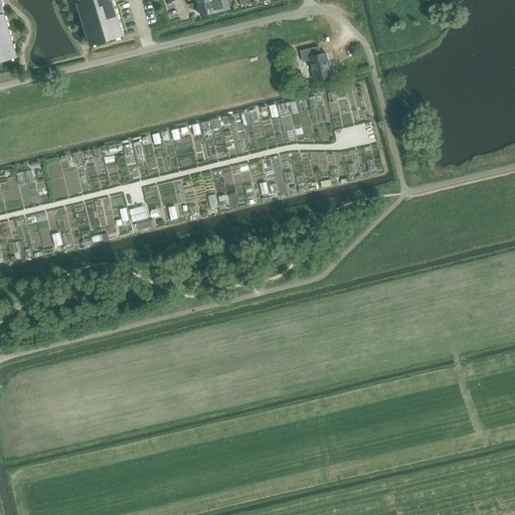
[(0,0),(0,62),(16,57),(3,15),(1,15),(0,10),(2,10),(0,0),(79,0),(80,2),(77,3),(91,46),(123,36),(112,0),(0,0)]
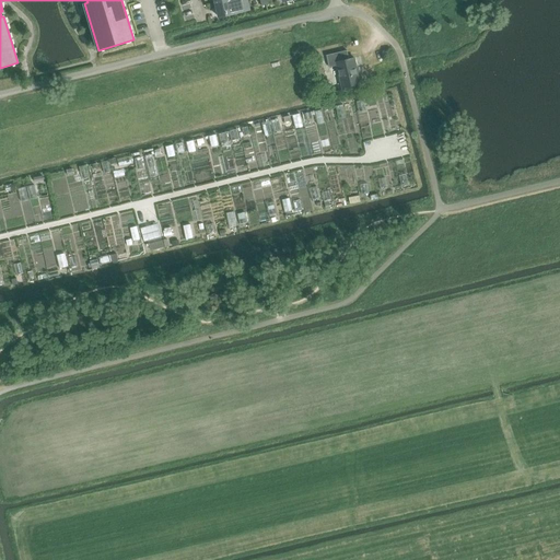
[(246,0),(231,0),(216,3),(219,16),(249,10),(246,0)]
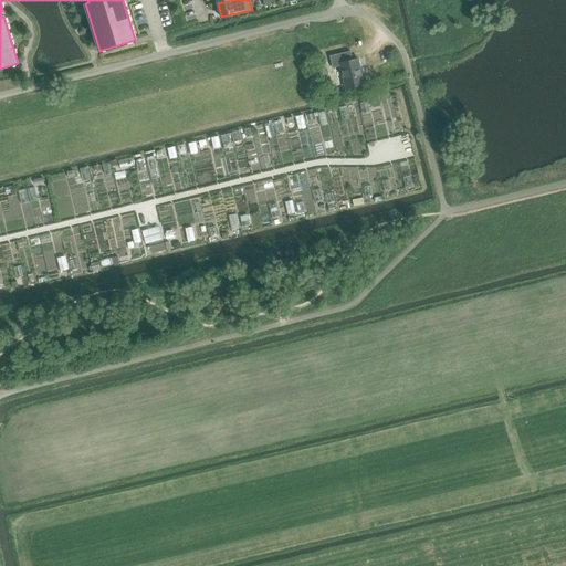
[(346,90),(366,85),(364,74),(362,75),(358,60),(353,61),(350,52),(331,58),(333,69),(342,67),(346,90)]
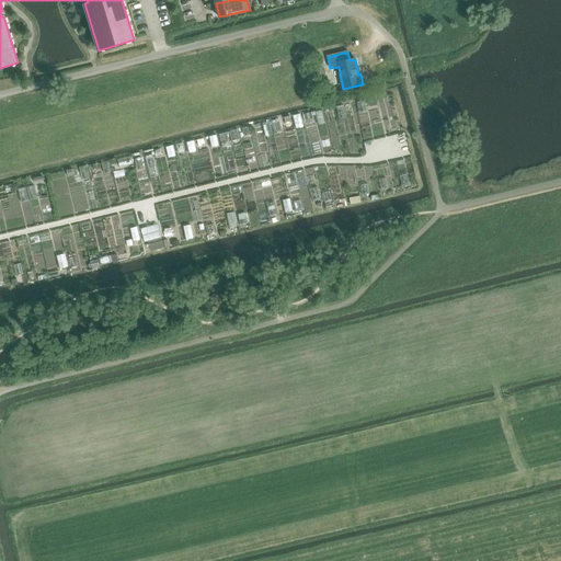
[(260,124),(248,126),(252,141),(264,138),(260,124)]
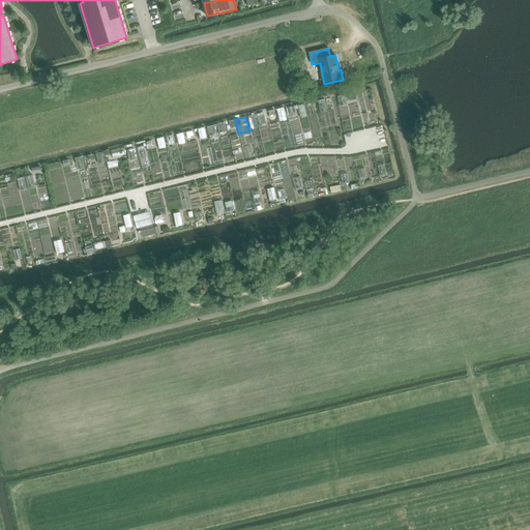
[(287,137),(286,147),(297,148),(297,143),(306,144),(306,138),(312,138),(313,134),(301,133),(300,138),(287,137)]
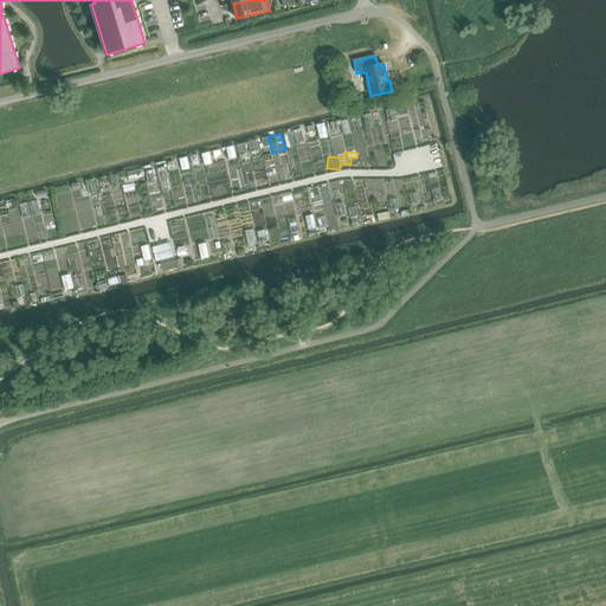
[(165,168),(158,169),(163,192),(171,191),(165,168)]
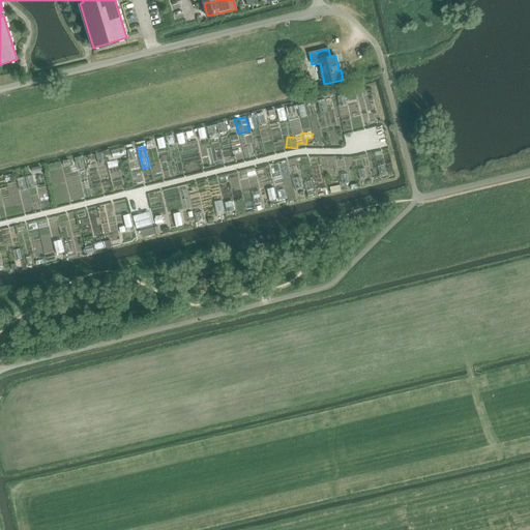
[(34,174),(19,177),(22,190),(37,187),(34,174)]
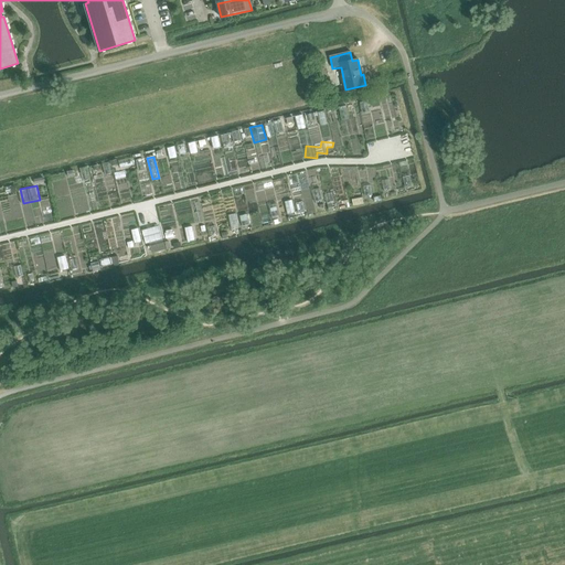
[(7,195),(8,208),(20,206),(19,193),(7,195)]
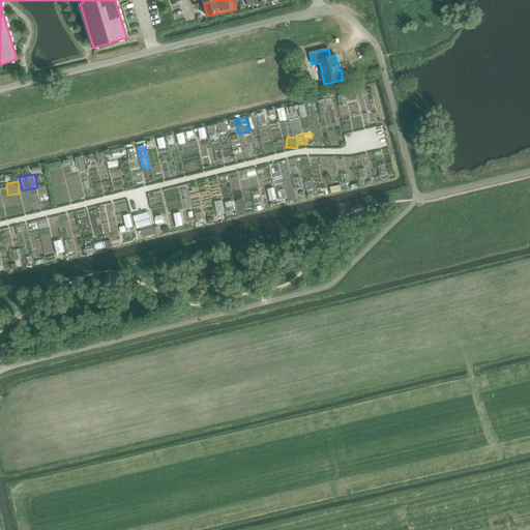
[(124,214),(127,228),(134,227),(131,213),(124,214)]
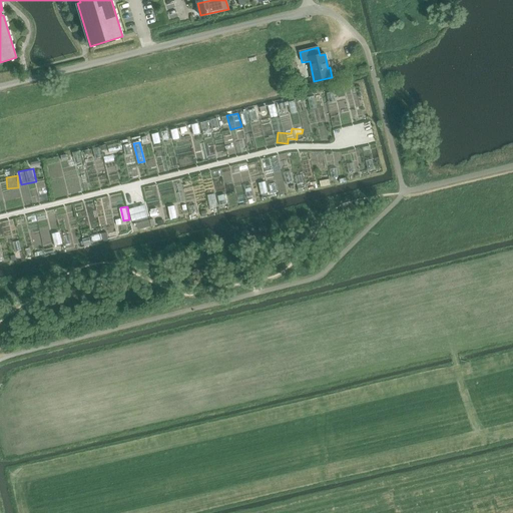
[(110,235),(117,233),(113,215),(110,215),(111,220),(107,221),(110,235)]
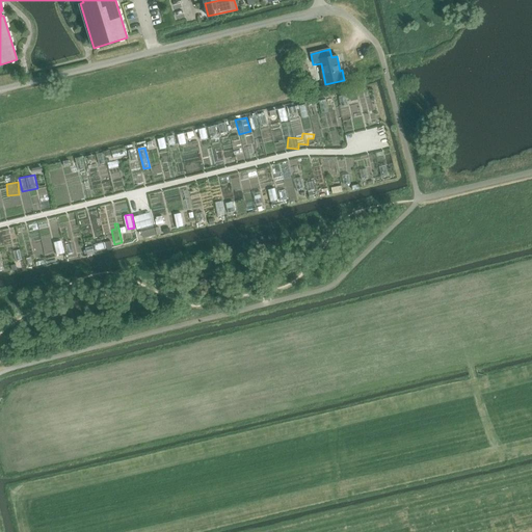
[(143,238),(156,235),(154,225),(140,230),(143,238)]
